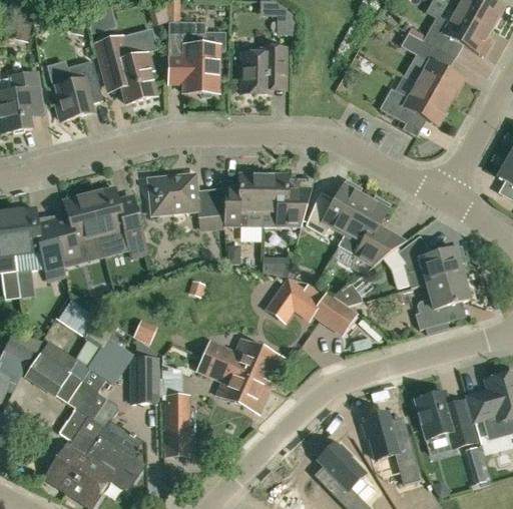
[(180,0),(180,18),(188,18),(189,0),(180,0)]
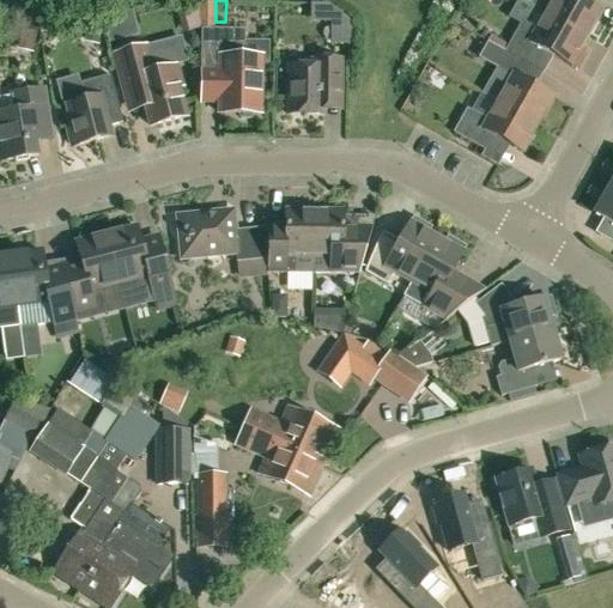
[(588,34),(604,6),(592,0),(533,0),(532,2),(545,10),(588,34)]
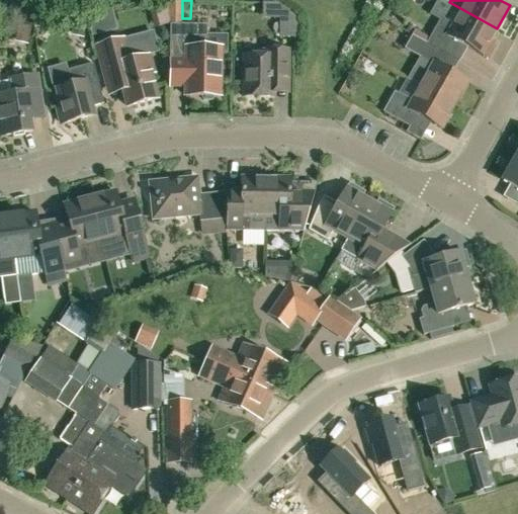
[(282,21),(290,11),(278,1),(270,10),(282,21)]
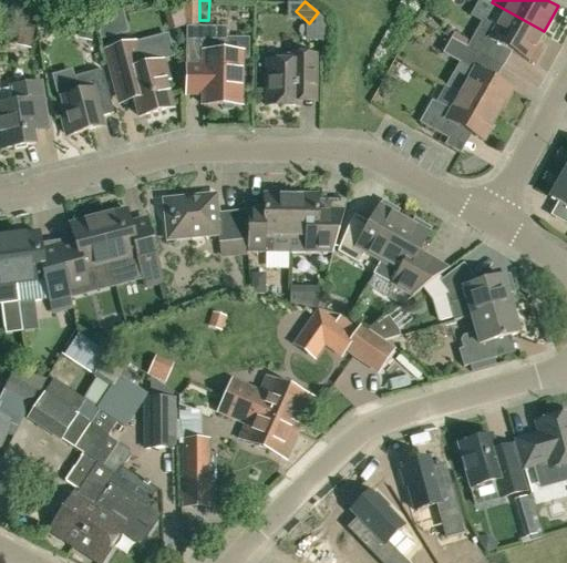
[(127,28),(121,4),(93,9),(100,36),(127,28)]
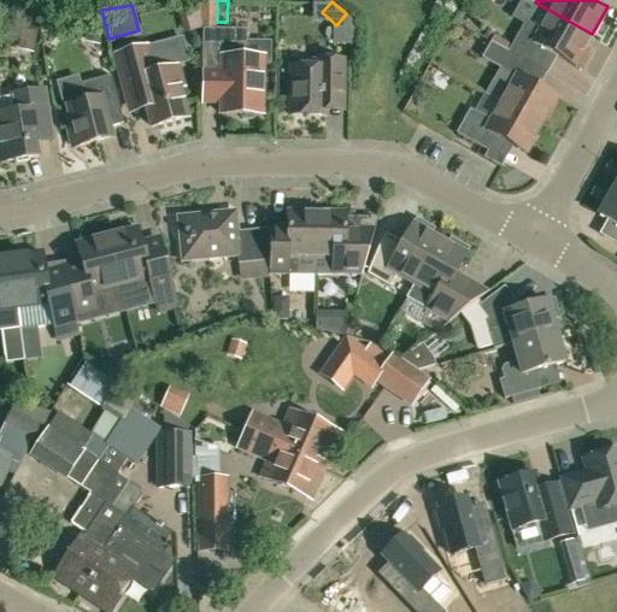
[(592,34),(548,10),(540,25),(527,17),(512,42),(494,31),(491,36),(492,37),(522,53),(540,63),(548,46),(582,65),(593,47),(586,43),(592,34)]
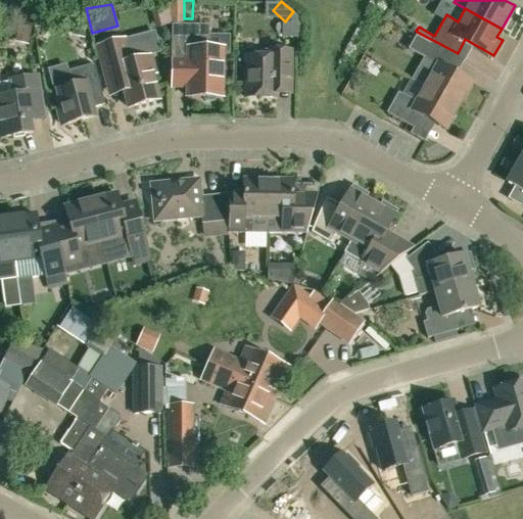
[(32,20),(19,17),(15,37),(28,40),(32,20)]
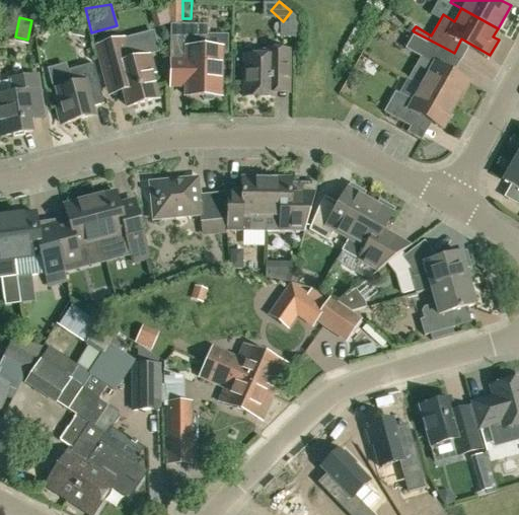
[(83,30),(86,19),(74,17),(72,27),(83,30)]
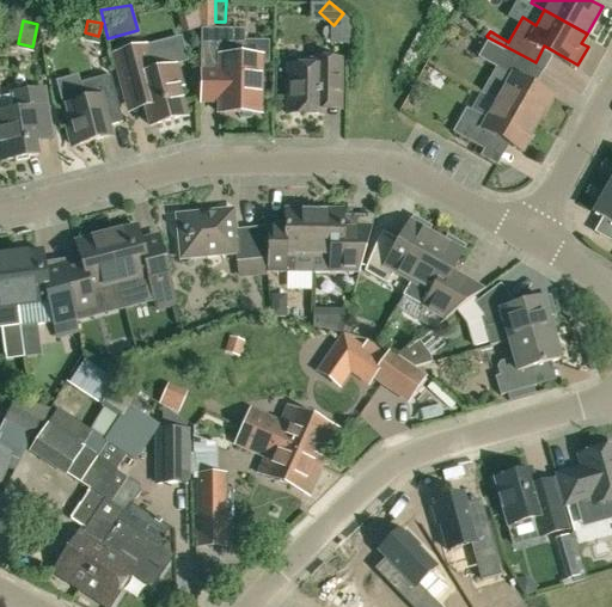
[(250,114),(254,109),(261,109),(261,51),(245,50),(245,24),(202,23),(201,65),(220,65),(220,99),(220,108),(237,108),(240,114),(250,114)]
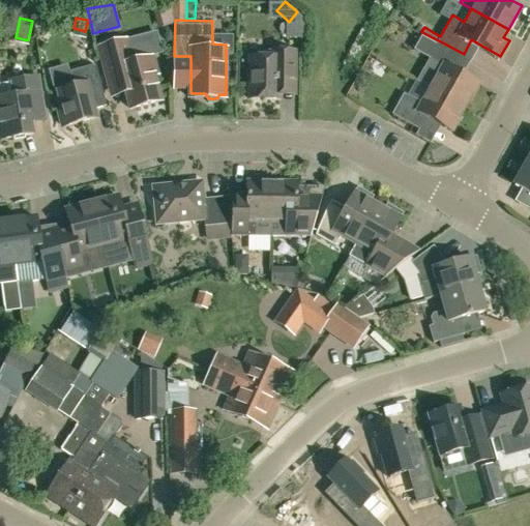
[(112,91),(126,87),(130,105),(160,96),(154,70),(157,69),(153,53),(163,51),(156,28),(126,36),(99,44),(108,74),(112,91)]
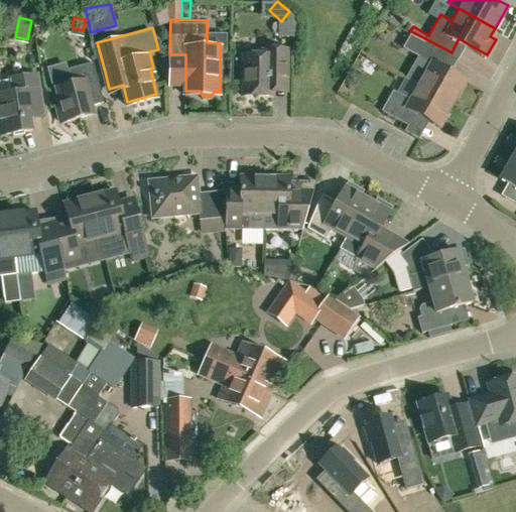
[(429,57),(436,44),(411,31),(404,43),(429,57)]
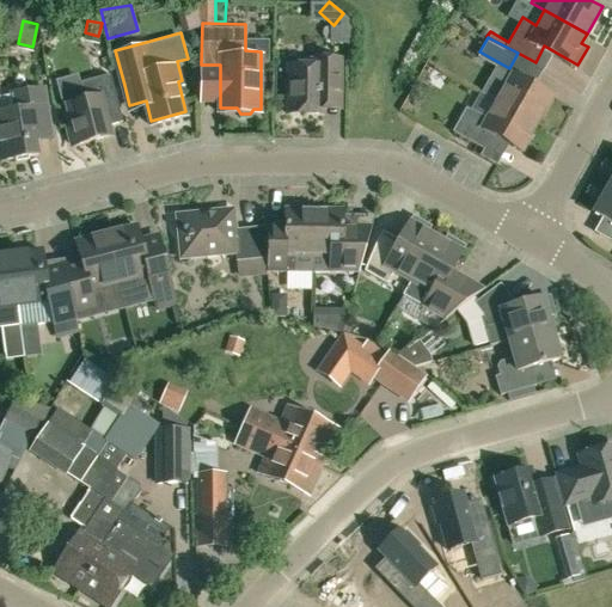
[(341,106),(341,86),(342,54),(307,53),(303,56),(303,61),(288,61),(288,109),(324,109),(324,106),(341,106)]
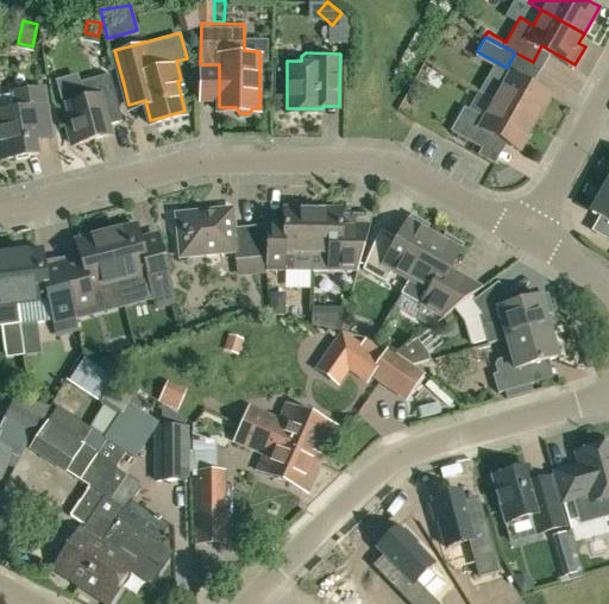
[(73,140),(110,131),(107,121),(123,117),(110,69),(80,77),(83,95),(67,99),(73,119),(67,120),(73,140)]
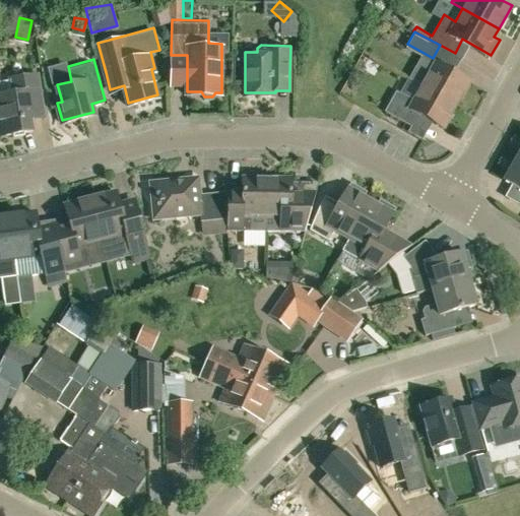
[(458,102),(471,77),(437,59),(424,82),(458,102)]
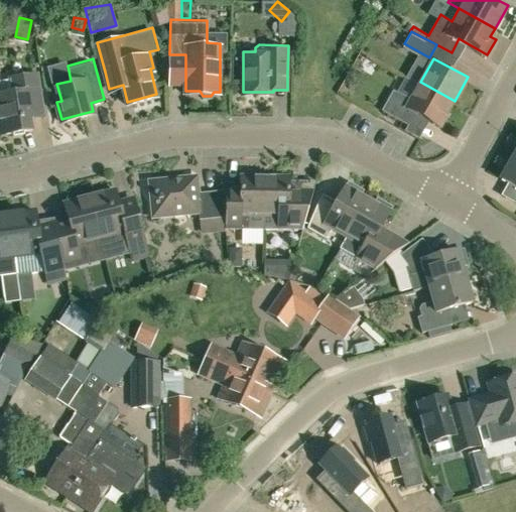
[(44,113),(42,100),(37,70),(9,75),(11,89),(0,91),(0,131),(32,127),(30,115),(44,113)]
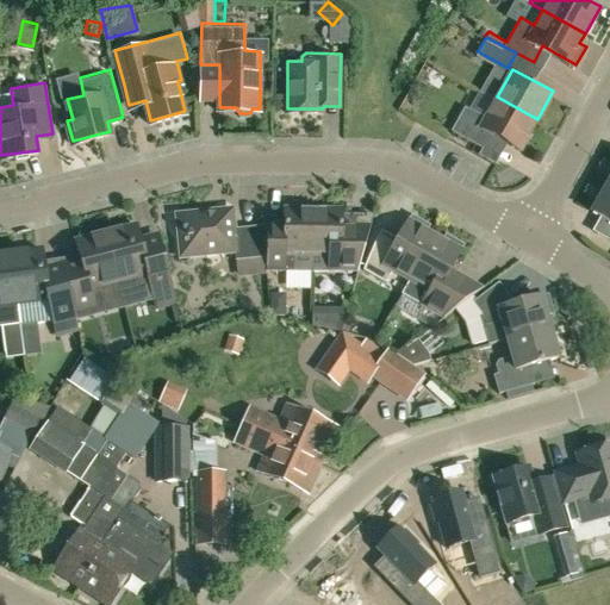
[(537,119),(497,97),(487,114),(467,103),(453,126),(486,145),(495,132),(521,147),(537,119)]
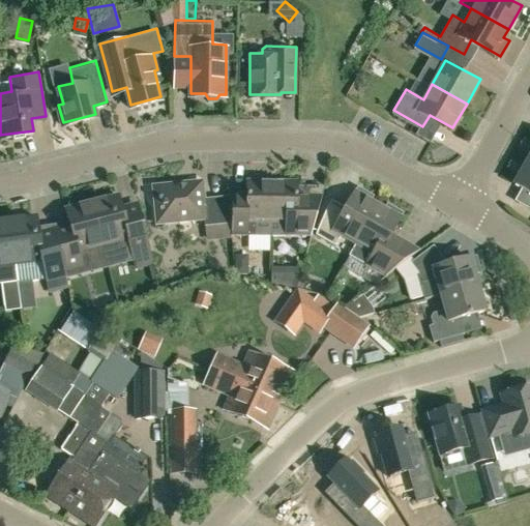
[(529,157),(516,181),(529,188),(529,157)]
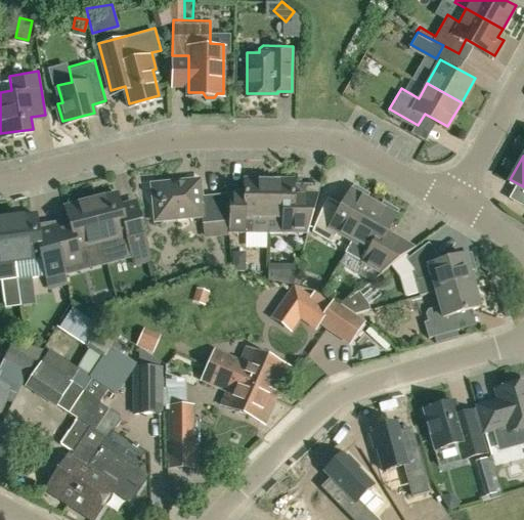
[(268,230),(269,176),(245,175),(245,203),(230,203),(233,229),(268,230)]
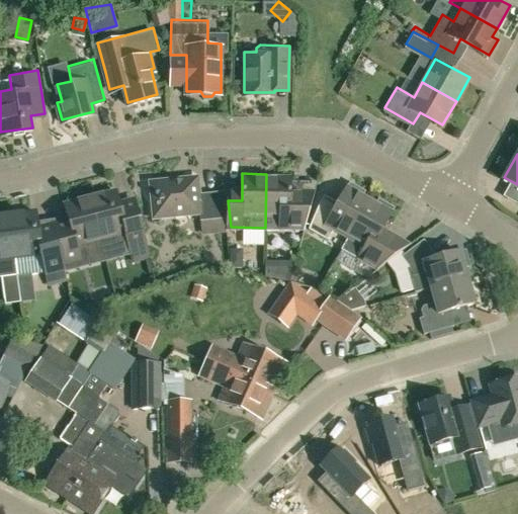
[(198,190),(197,174),(151,179),(154,215),(199,209),(200,218),(226,215),(223,188),(198,190)]
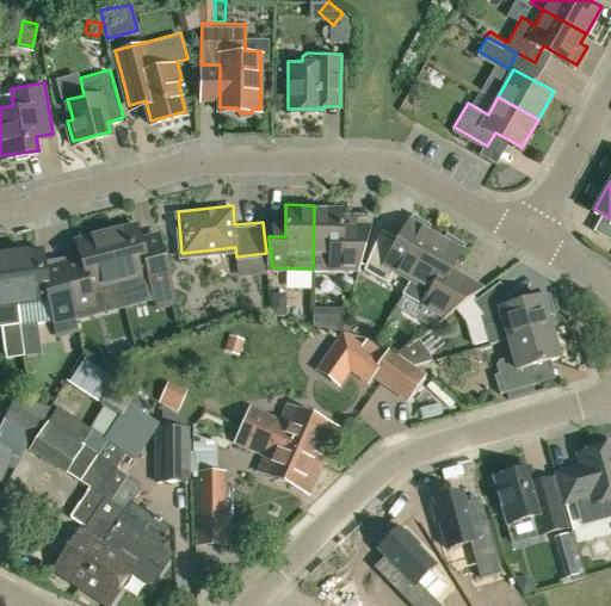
[(353,269),(364,233),(343,227),(343,205),(314,205),(313,269),(353,269)]
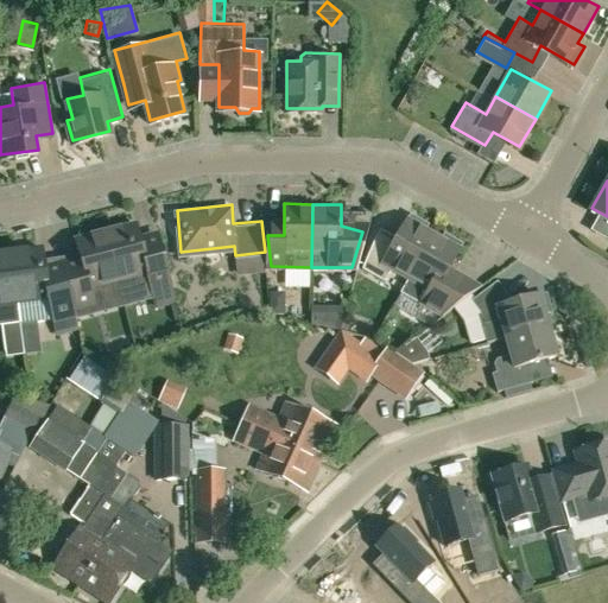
[(409,274),(434,232),(407,217),(392,245),(375,235),(362,265),(385,278),(392,265),(409,274)]
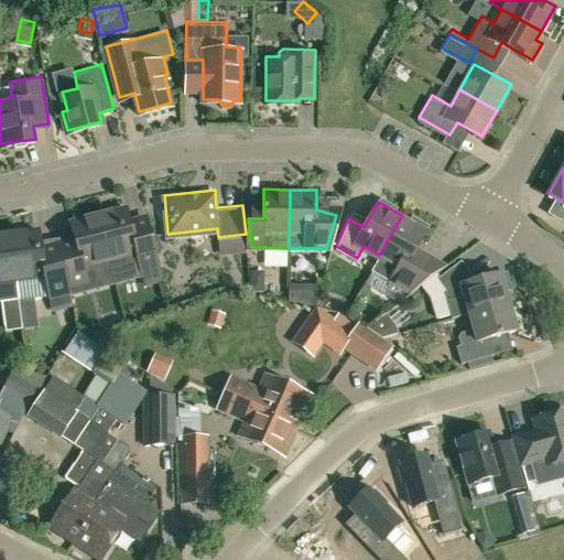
[(159,262),(151,234),(145,212),(129,216),(126,205),(98,212),(109,256),(126,251),(130,270),(138,268),(159,262)]
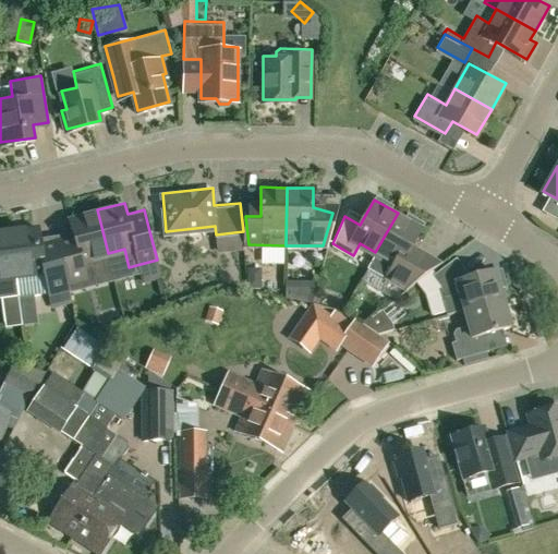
[(56,233),(60,254),(68,282),(96,275),(92,257),(108,253),(97,209),(69,217),(72,229),(56,233)]
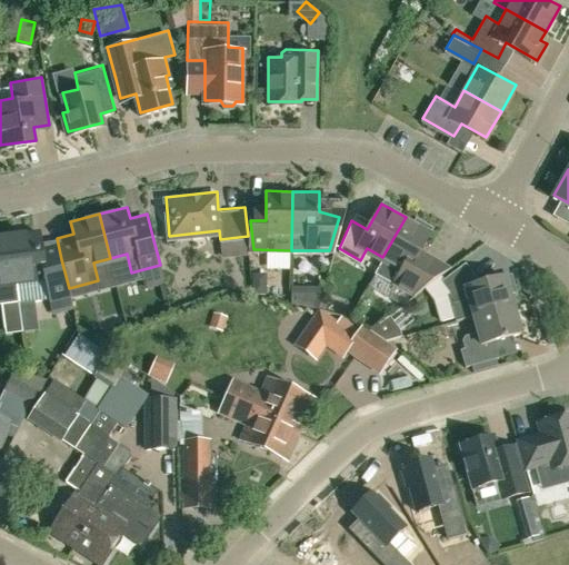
[(412,290),(430,266),(415,257),(430,231),(433,226),(415,215),(411,220),(406,217),(382,257),(373,271),(390,280),(391,278),(412,290)]
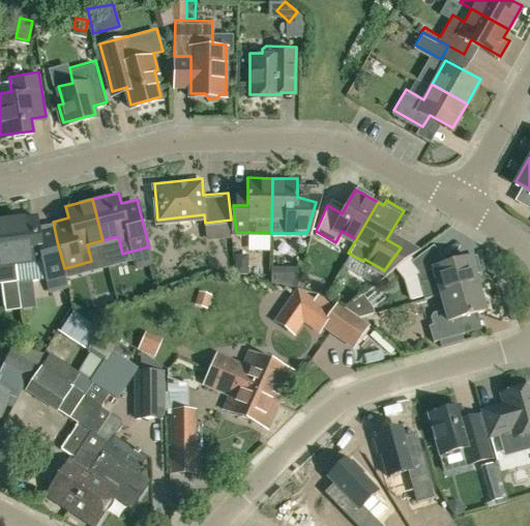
[(64,268),(57,241),(53,222),(37,224),(36,214),(9,217),(15,259),(13,261),(16,278),(17,280),(47,275),(47,278),(65,273),(64,268)]
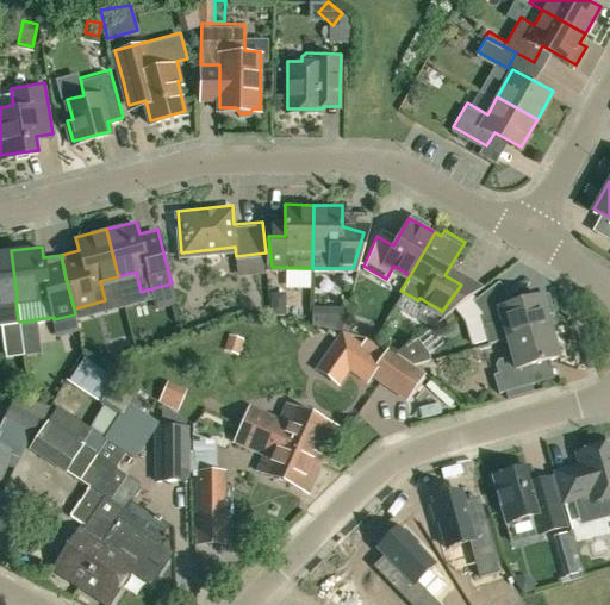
[(17,298),(11,250),(0,251),(0,322),(18,319),(16,300),(17,298)]
